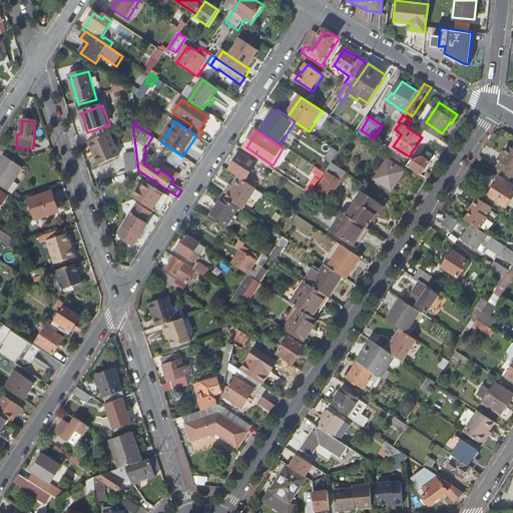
[(90,142),(101,165),(120,156),(109,133),(90,142)]
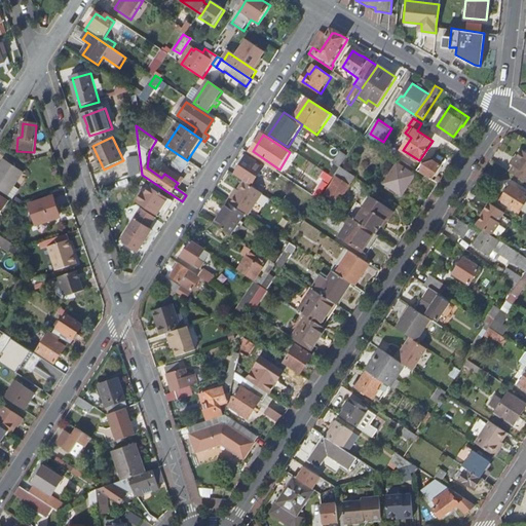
[(515,163),(511,170),(525,179),(525,149),(524,148),(514,162),(515,163)]
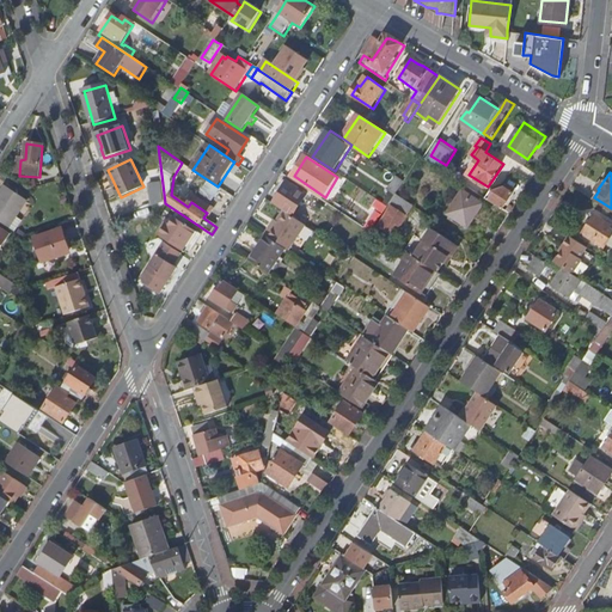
[(396,175),(386,188),(395,193),(403,179),(396,175)]
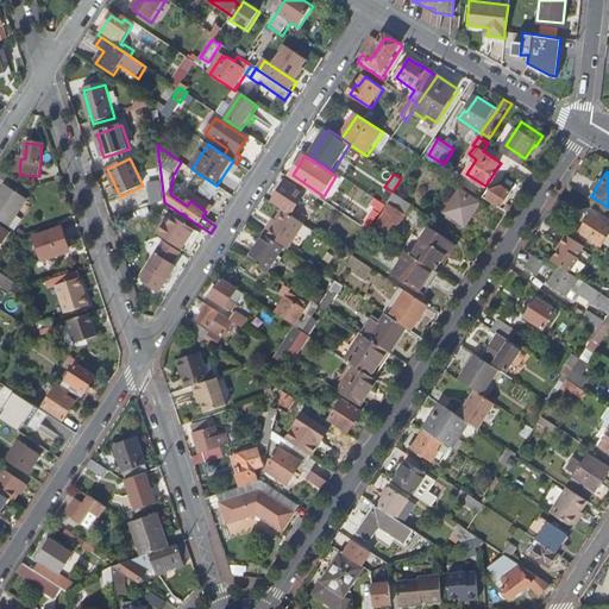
[(31,180),(33,188),(41,186),(37,177),(31,180)]
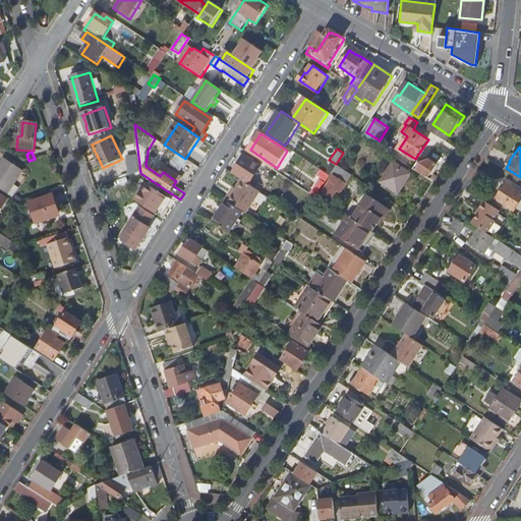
[(246,156),(234,174),(243,180),(251,185),(263,167),(246,156)]
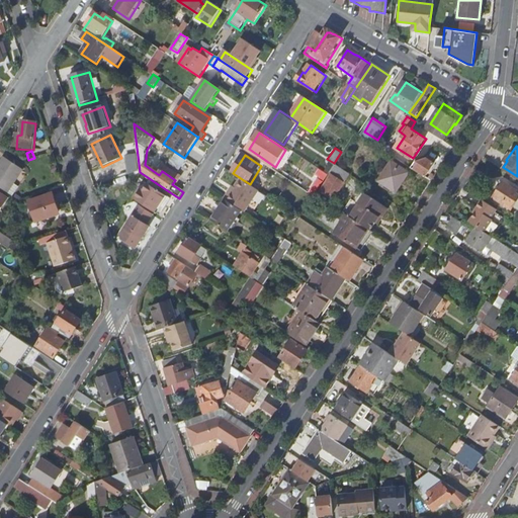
[(6,157),(0,165),(0,187),(8,193),(24,169),(6,157)]
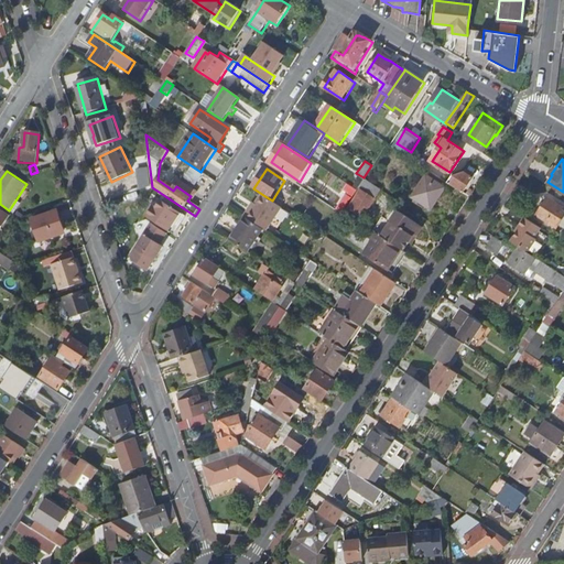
[(475,177),(466,172),(456,175),(451,182),(466,192),(475,177)]
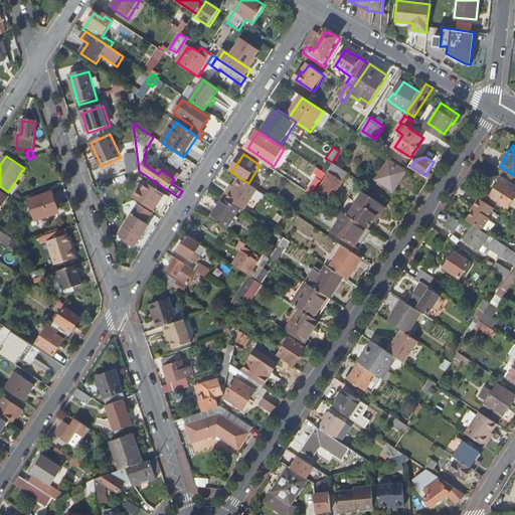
[(378,179),(394,191),(408,171),(391,160),(378,179)]
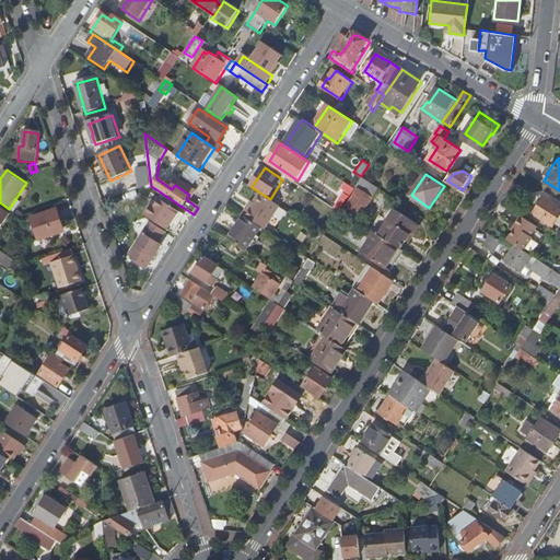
[(374,191),(377,184),(360,177),(357,186),(374,191)]
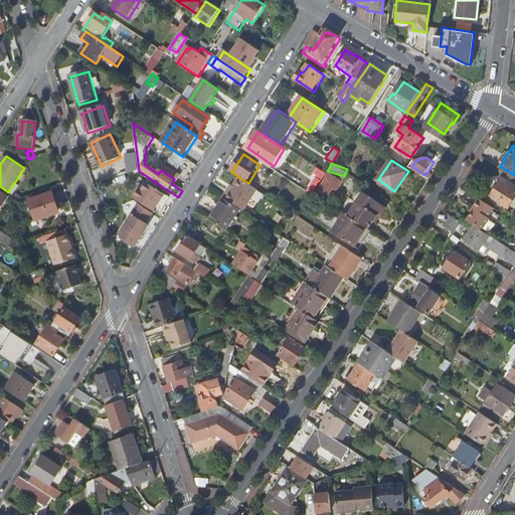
[(317,189),(330,198),(343,179),(330,171),(317,189)]
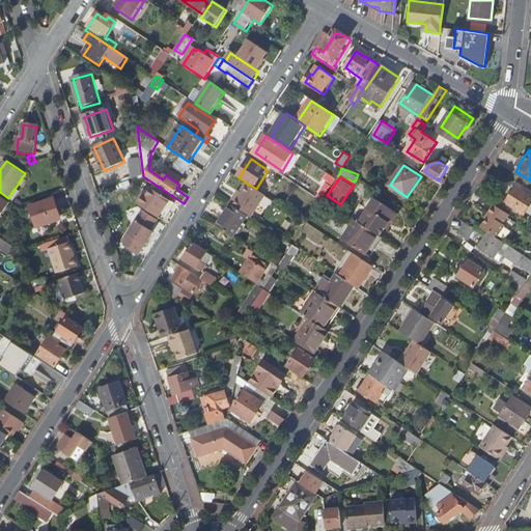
[(256,189),(248,184),(239,197),(236,196),(231,203),(232,204),(248,215),(252,218),(267,196),(256,189)]
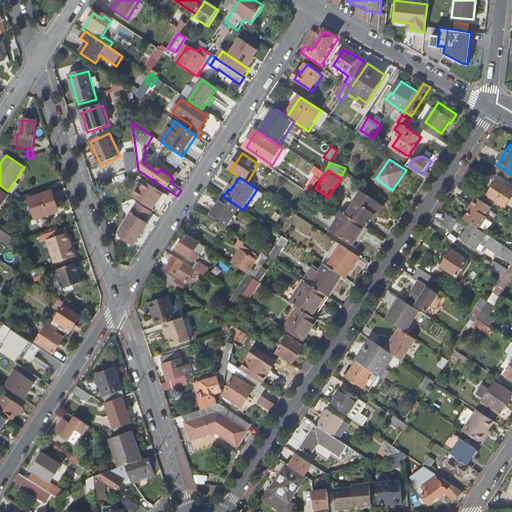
[(315,179),(306,191),(310,194),(318,181),(315,179)]
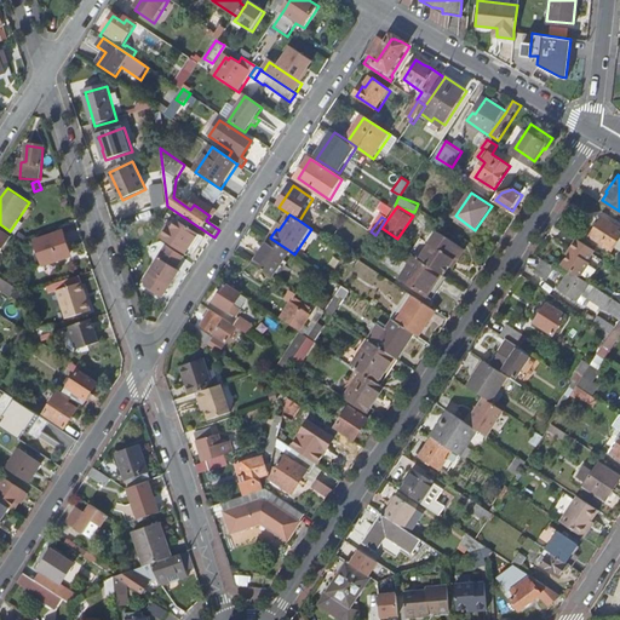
[(592,236),(614,250),(619,241),(619,228),(604,218),(592,236)]
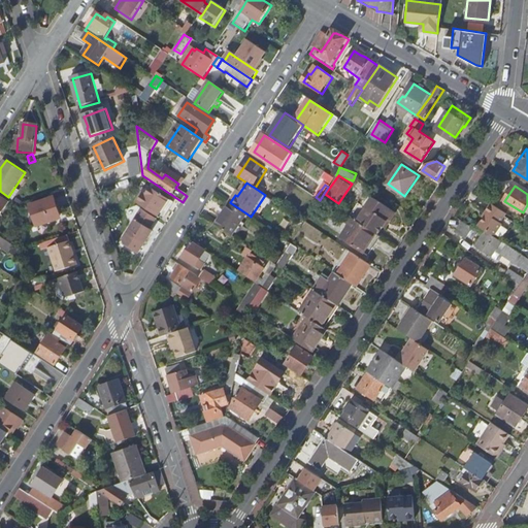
[(152,188),(140,204),(160,218),(166,208),(168,209),(173,203),(171,201),(152,188)]
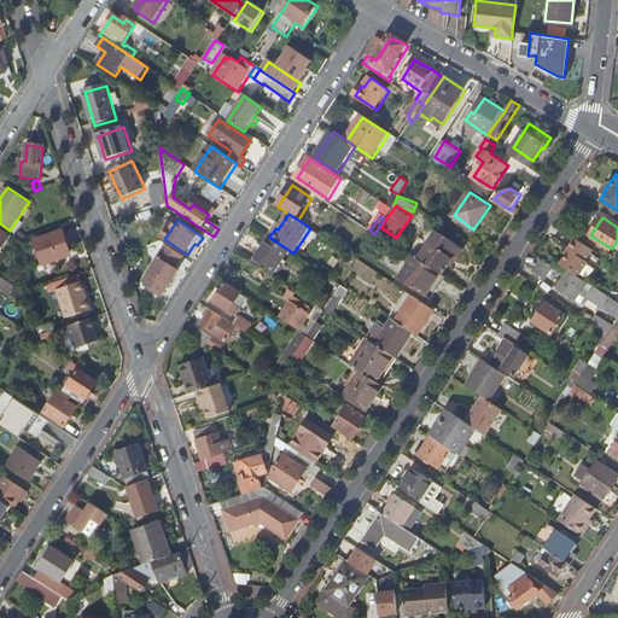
[(453,260),(458,260),(462,252),(461,248),(437,232),(418,260),(443,275),(453,260)]
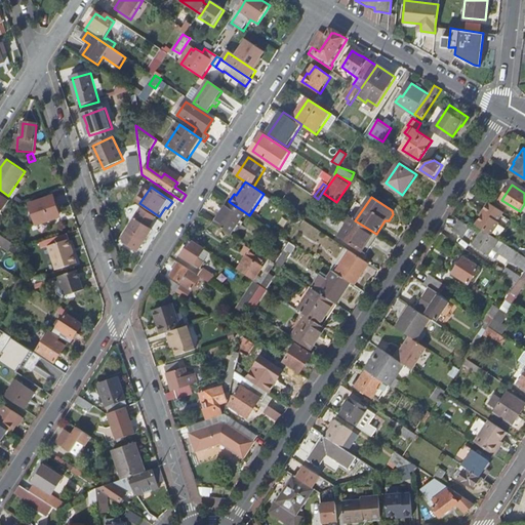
[(53,198),(31,206),(37,224),(59,216),(53,198)]
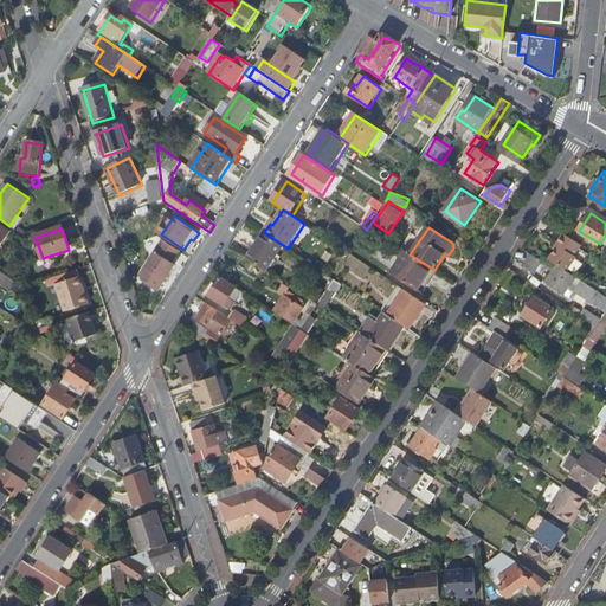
[(265,233),(247,258),(265,270),(283,245),(265,233)]
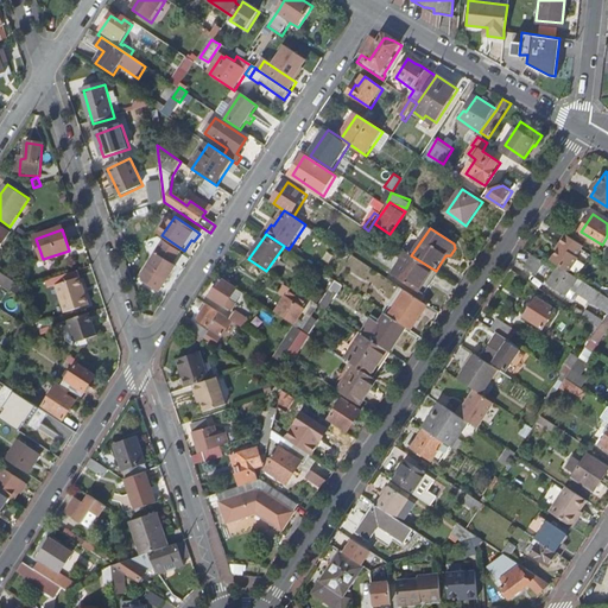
[(578,255),(584,246),(568,234),(562,245),(563,246),(553,260),(561,266),(569,272),(578,258),(578,255)]
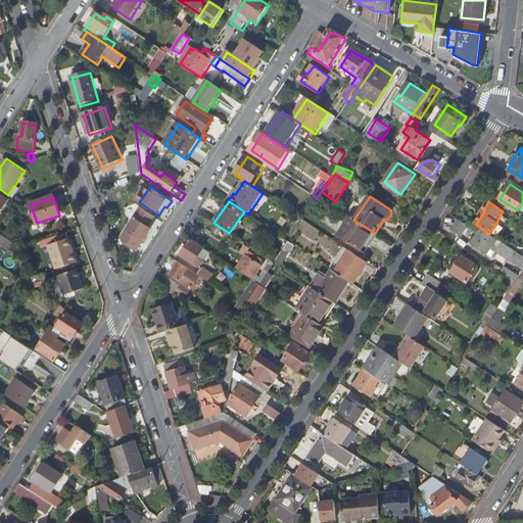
[(123,237),(125,239),(123,242),(137,251),(151,230),(147,227),(154,217),(142,207),(134,218),(138,220),(133,227),(131,225),(123,237)]
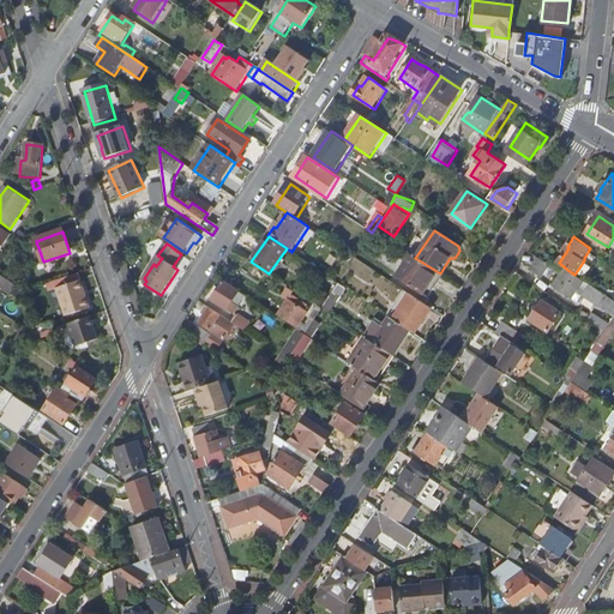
[(546,272),(554,260),(543,253),(536,265),(546,272)]
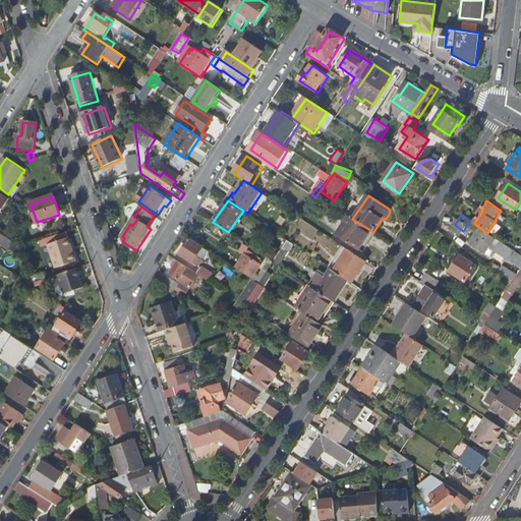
[(364,251),(377,234),(373,232),(352,219),(350,217),(338,234),(364,251)]
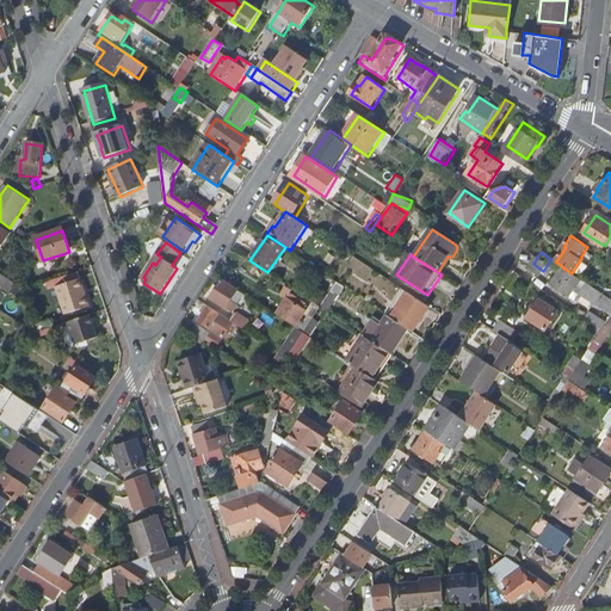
[(580,295),(597,307),(604,295),(572,273),(563,267),(551,285),(569,297),(576,287),(584,290),(580,295)]
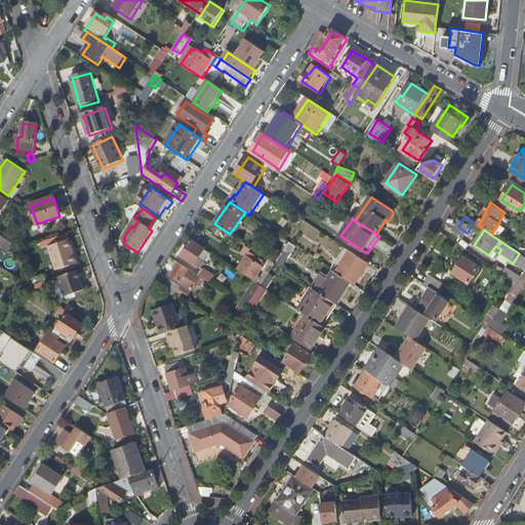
[(273,234),(263,250),(270,254),(280,239),(273,234)]
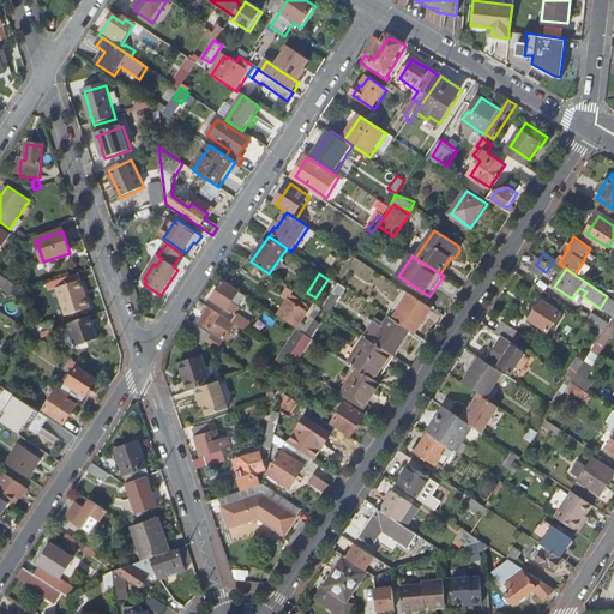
[(0,287),(12,296),(18,288),(0,275),(0,287)]
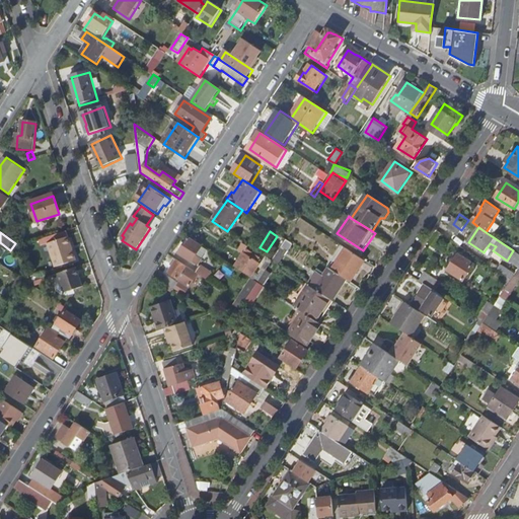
[(67,238),(47,246),(54,269),(75,262),(67,238)]
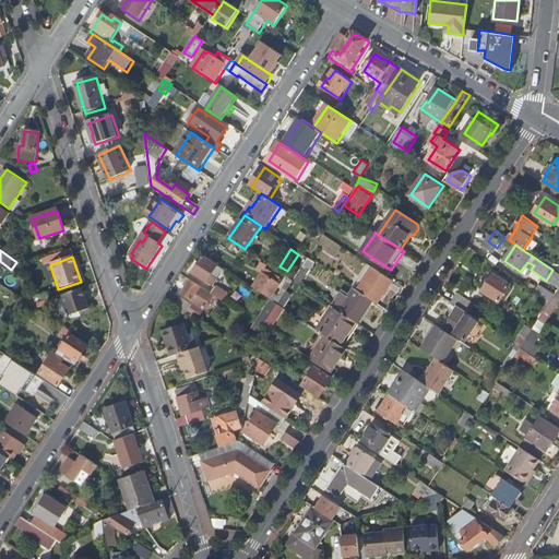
[(203,258),(192,273),(210,285),(215,278),(211,276),(217,266),(203,258)]
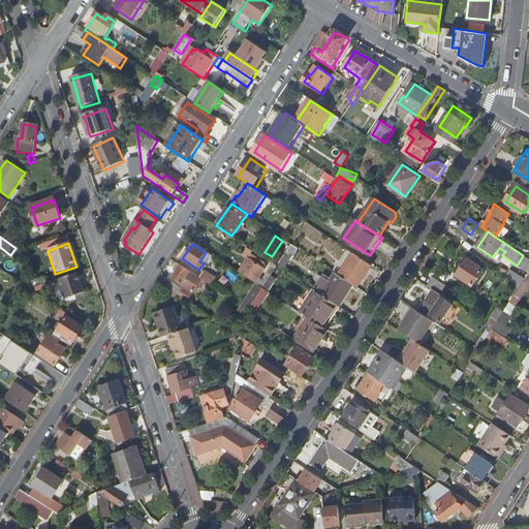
[(354,253),(340,275),(354,284),(359,287),(373,265),(354,253)]
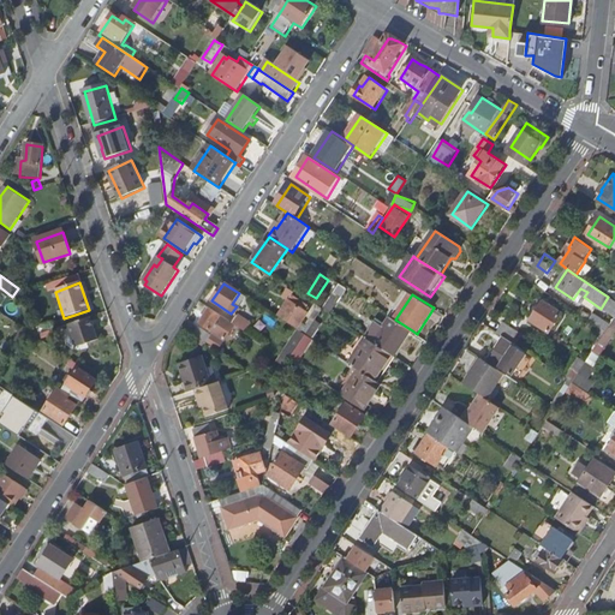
[(292,296),(279,317),(298,329),(309,314),(305,311),(308,306),(292,296)]
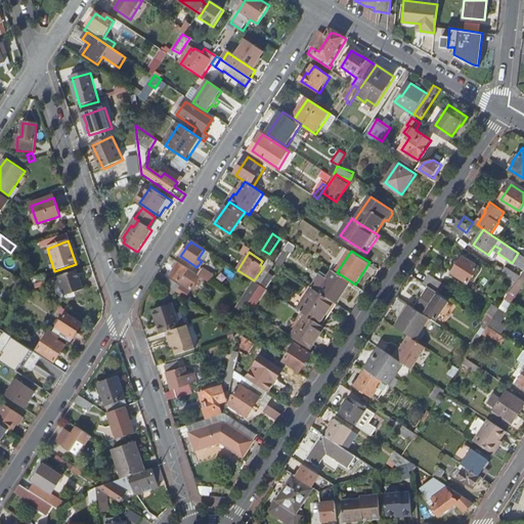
[(276,253),(271,261),(275,264),(280,256),(276,253)]
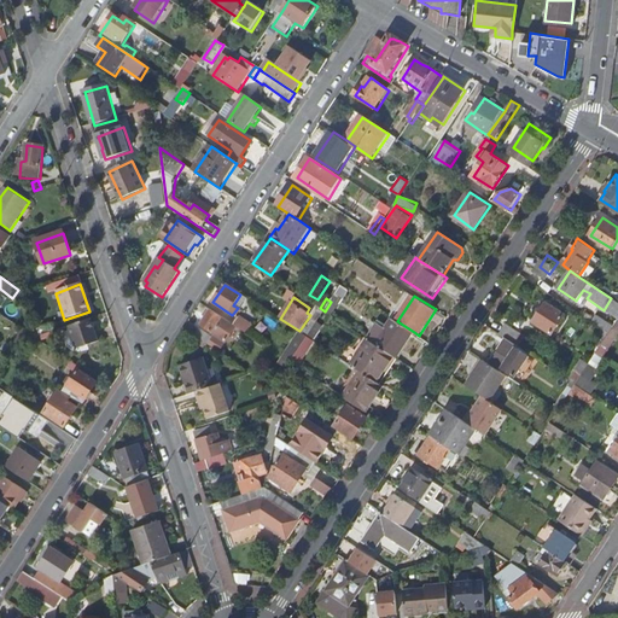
[(607,313),(608,312),(616,301),(611,298),(604,310),(607,313)]
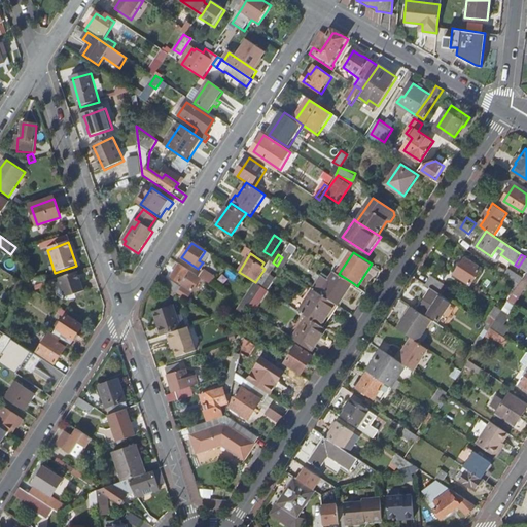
[(456,275),(471,285),(482,269),(467,258),(456,275)]
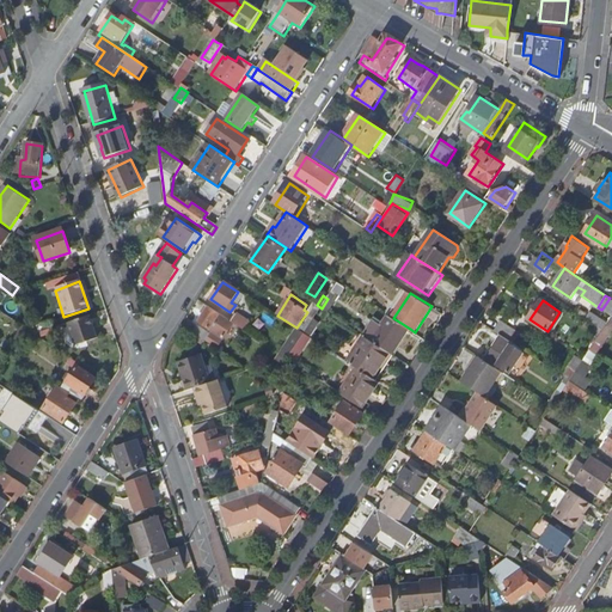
[(206,314),(200,323),(225,338),(236,323),(230,320),(221,313),(207,305),(202,312),(206,314)]
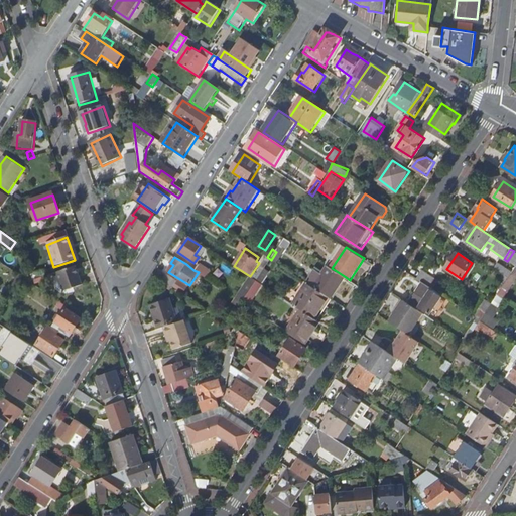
[(199,272),(205,277),(210,271),(199,263),(194,270),(199,272)]
